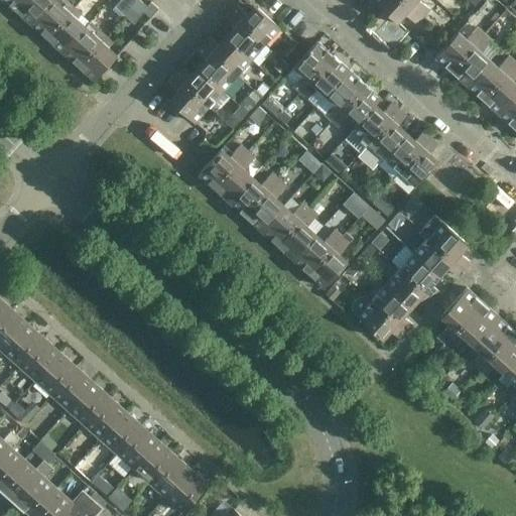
[(4,0),(15,10),(24,0),(4,0)]
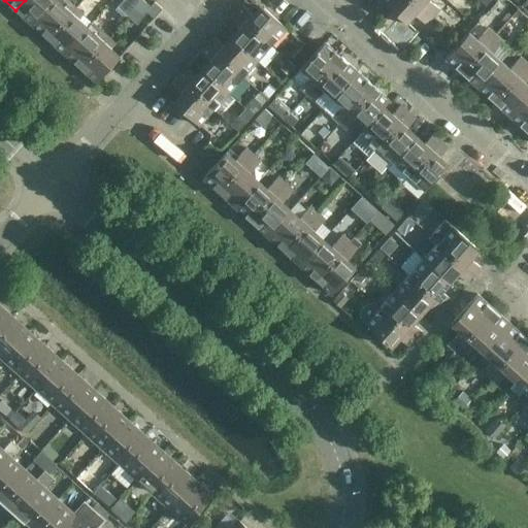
[(25,0),(15,10),(32,25),(54,0),(53,0),(25,0)]
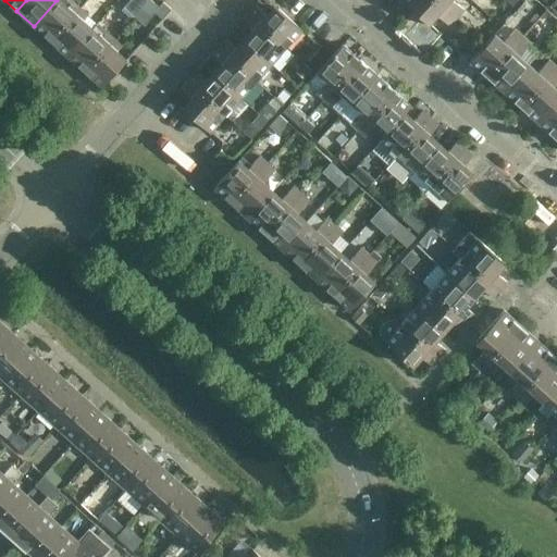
[(65,9),(57,0),(34,26),(50,40),(79,8),(72,1),(65,9)]
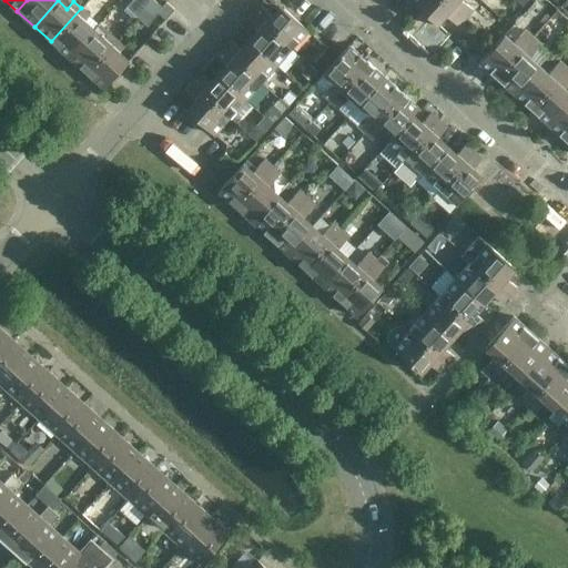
[(132,0),(125,8),(139,19),(146,26),(159,13),(165,19),(174,9),(166,1),(162,7),(154,0),(132,0)]
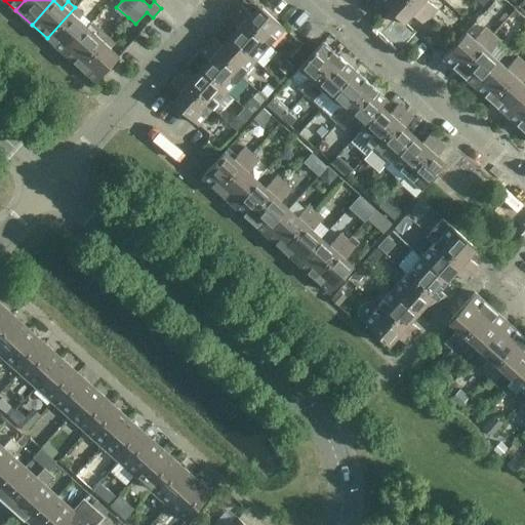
[(431,16),(412,0),(379,0),(402,21),(409,11),(423,24),(431,16)]
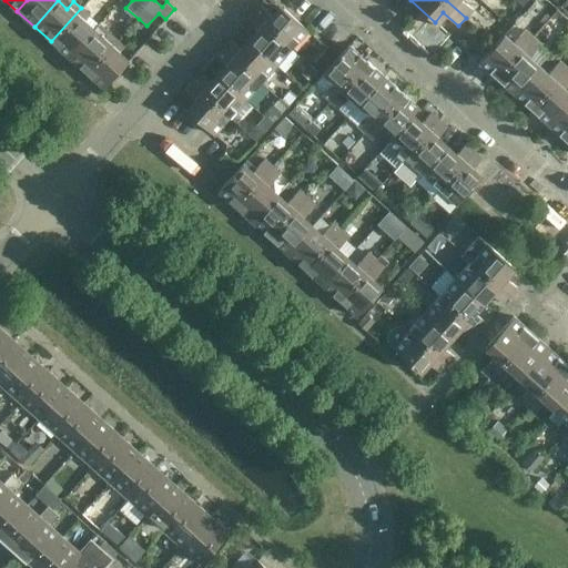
[(446,0),(466,18),(473,10),(462,0),(446,0)]
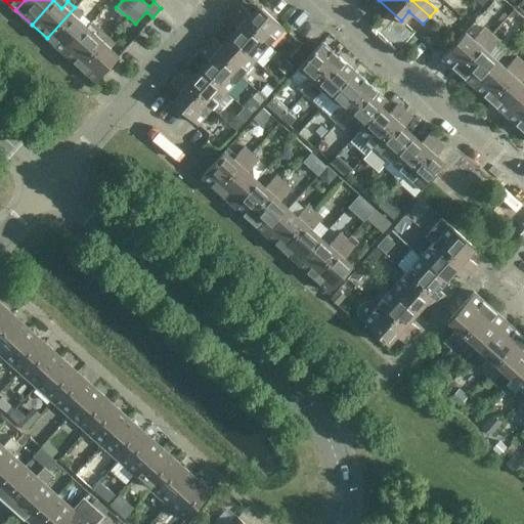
[(284,28),(262,8),(254,16),(242,5),(234,13),(269,44),(284,28)]
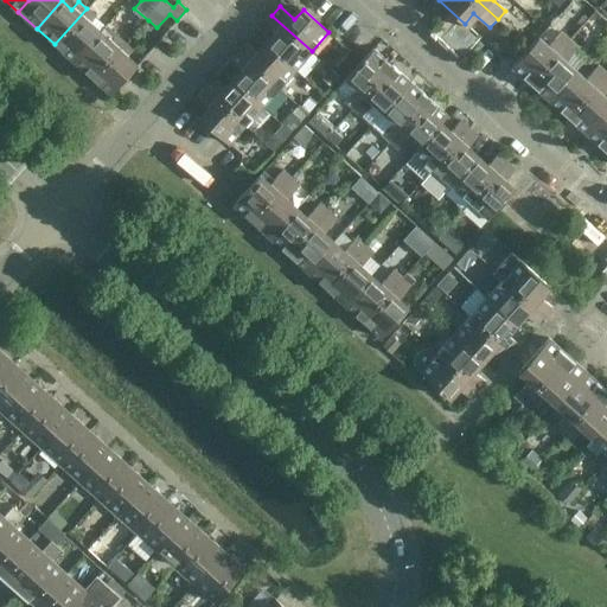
[(87,8),(55,44),(74,61),(98,33),(88,25),(96,17),(87,8)]
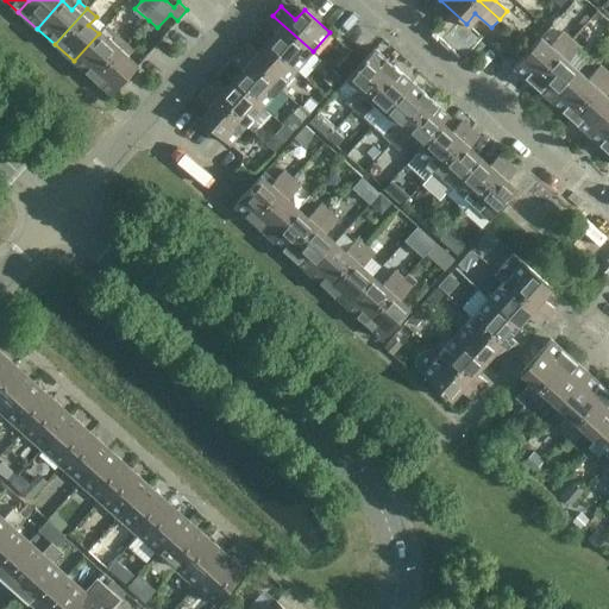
[(313,51),(272,16),(265,23),(280,37),(270,46),(296,70),(313,51)]
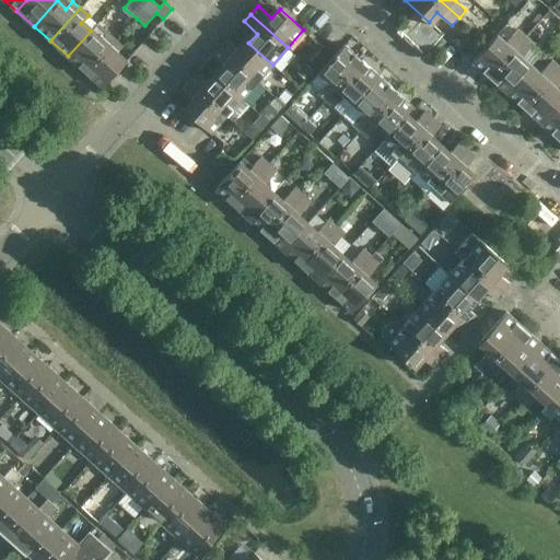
[(496,36),(473,61),(490,77),(526,37),(517,30),(504,45),(496,36)]
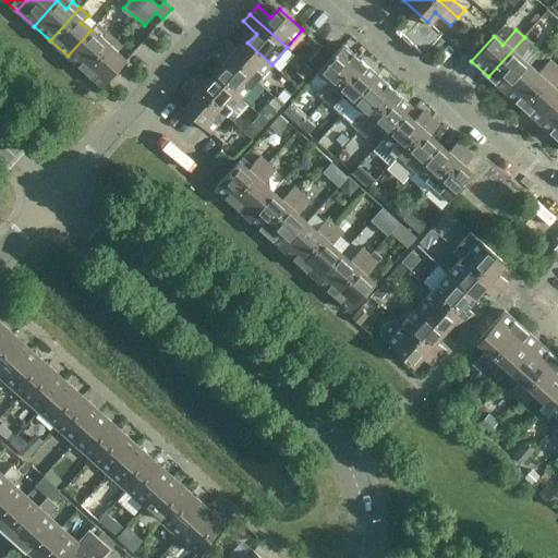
[(99,39),(91,31),(68,56),(84,71),(113,38),(107,32),(99,39)]
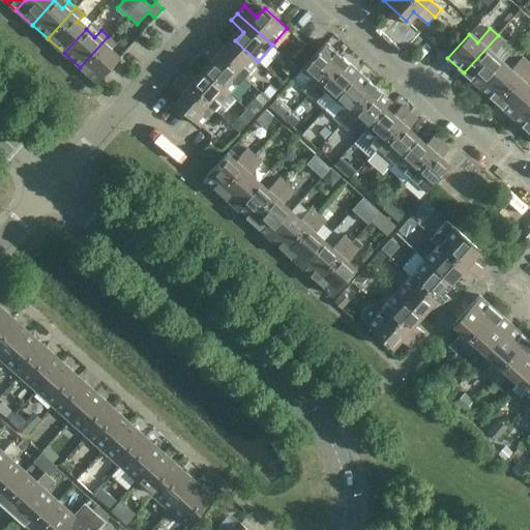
[(498,35),(464,72),(479,87),(501,63),(492,56),(505,41),(498,35)]
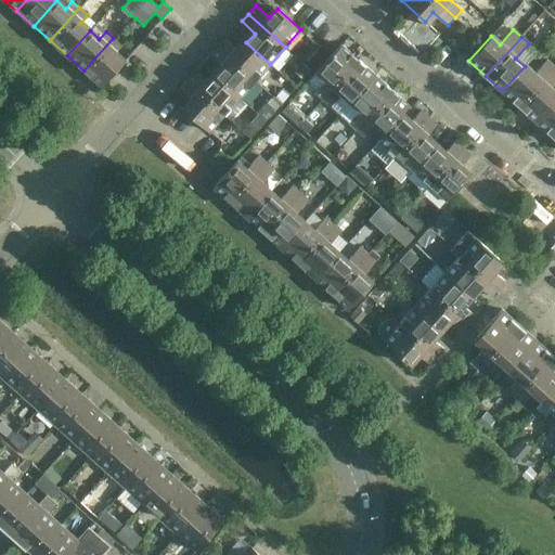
[(113,38),(84,71),(102,86),(124,62),(115,53),(121,46),(113,38)]
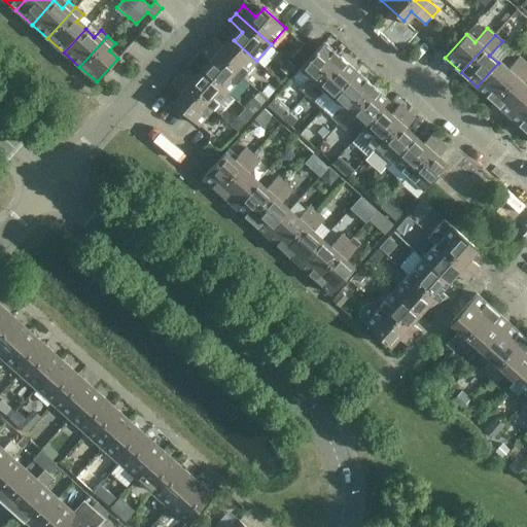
[(256,61),(234,40),(226,48),(213,37),(207,44),(242,76),(256,61)]
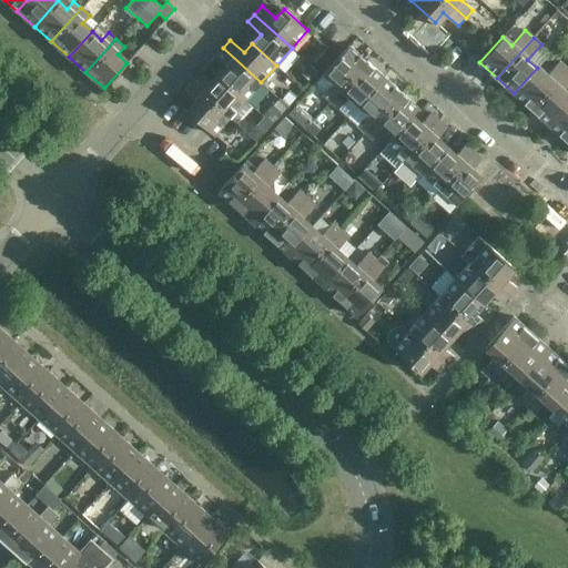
[(367,61),(348,46),(326,71),(336,79),(322,94),(331,102),(367,61)]
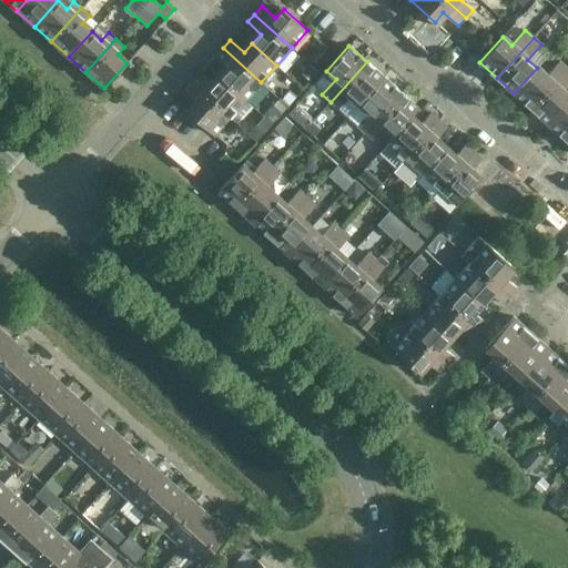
[(261,82),(223,48),(215,57),(230,69),(221,78),(245,100),(261,82)]
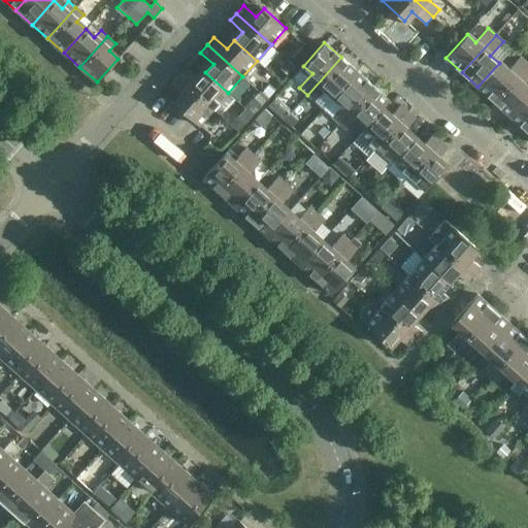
[(310,51),(304,44),(293,58),(299,64),(310,51)]
